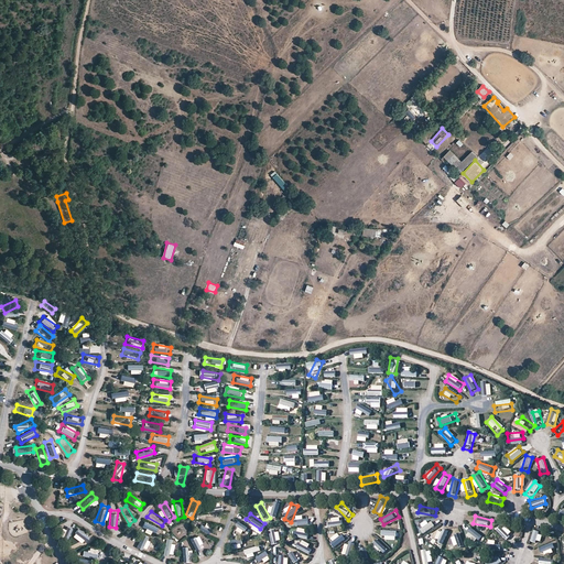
[(295,529),(313,524),(311,518),(294,522),(295,529)]
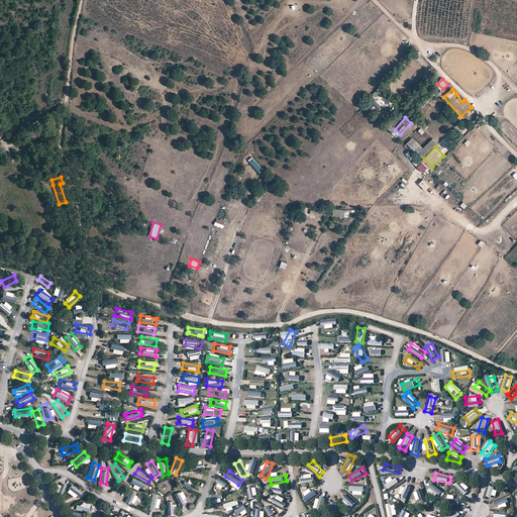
[(400,475),(386,483),(389,488),(404,481),(400,475)]
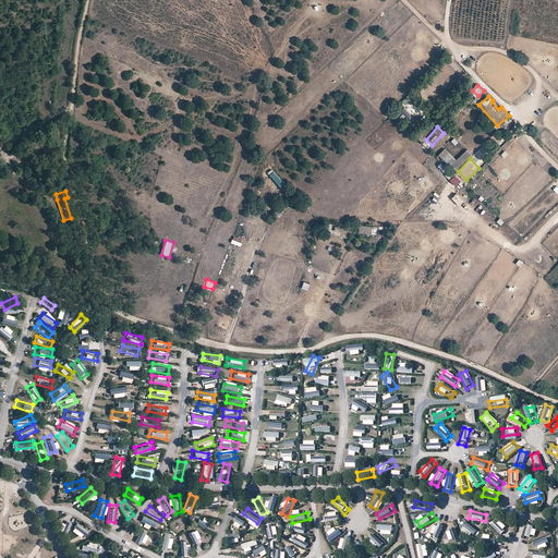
[(323,520),(339,522),(340,516),(324,513),(323,520)]
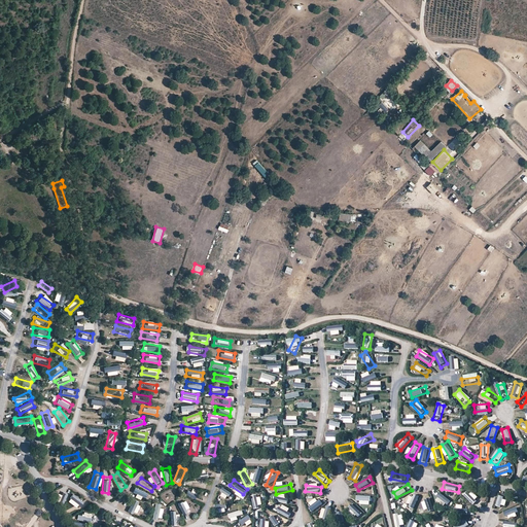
[(60,487),(55,502),(61,504),(66,489),(60,487)]
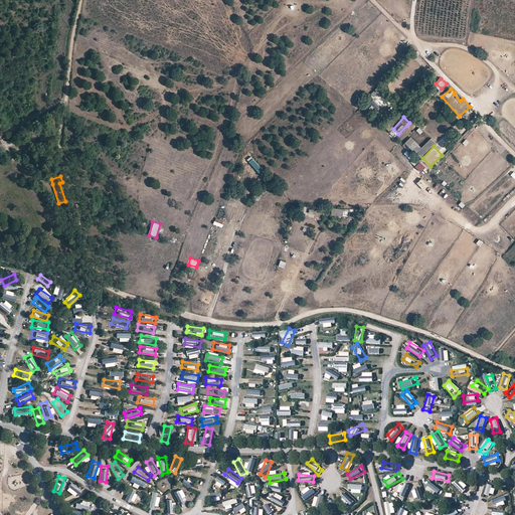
[(129,482),(143,490),(146,485),(133,476),(129,482)]
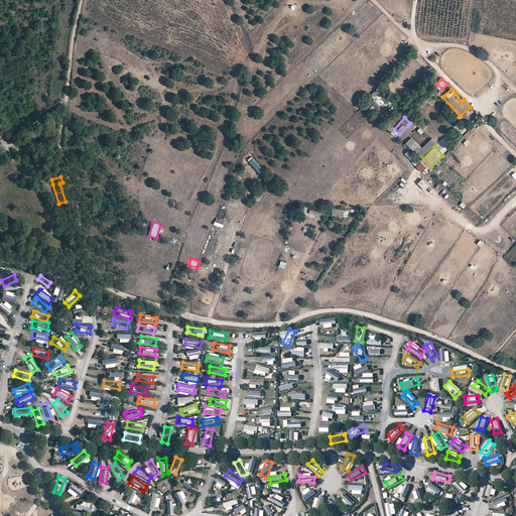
[(192,489),(195,482),(179,477),(177,483),(192,489)]
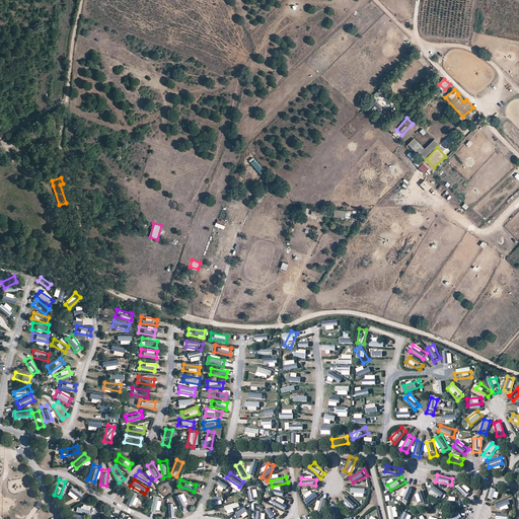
[(234,488),(219,480),(217,487),(231,494),(234,488)]
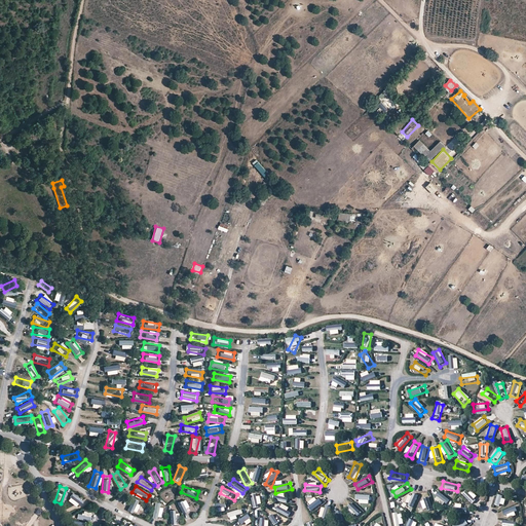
[(476,504),(480,499),(468,488),(463,493),(476,504)]
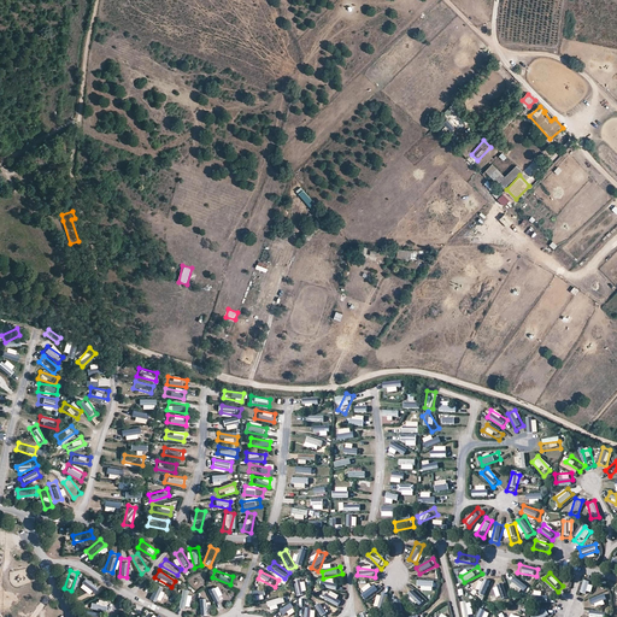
[(592,579),(585,575),(576,593),(583,595),(592,579)]
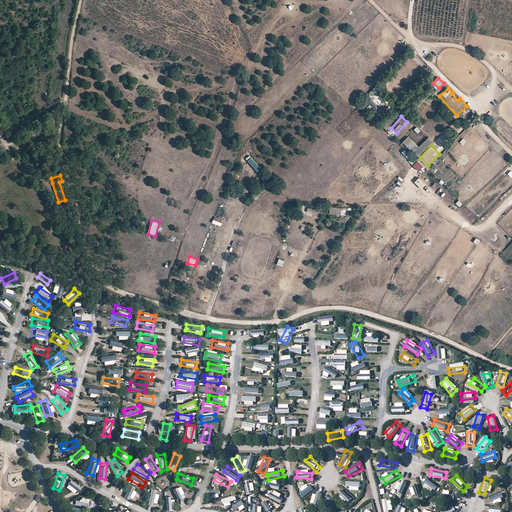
[(437,491),(427,479),(422,483),(432,495),(437,491)]
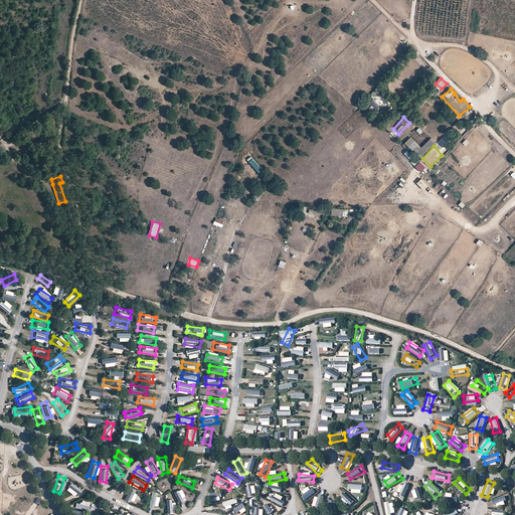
[(366,486),(351,483),(349,489),(364,493),(366,486)]
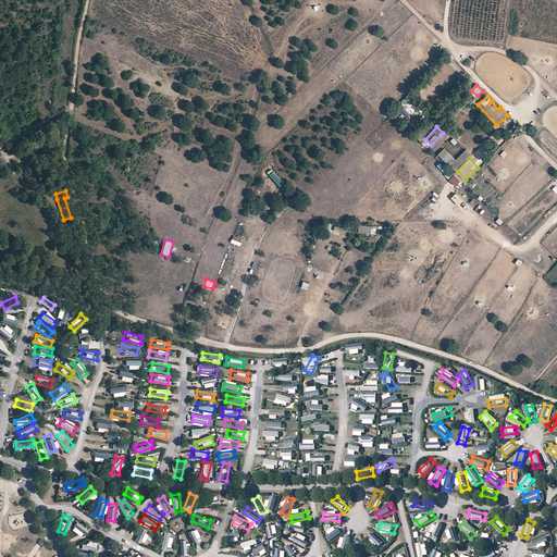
[(435,541),(442,524),(435,522),(429,537),(435,541)]
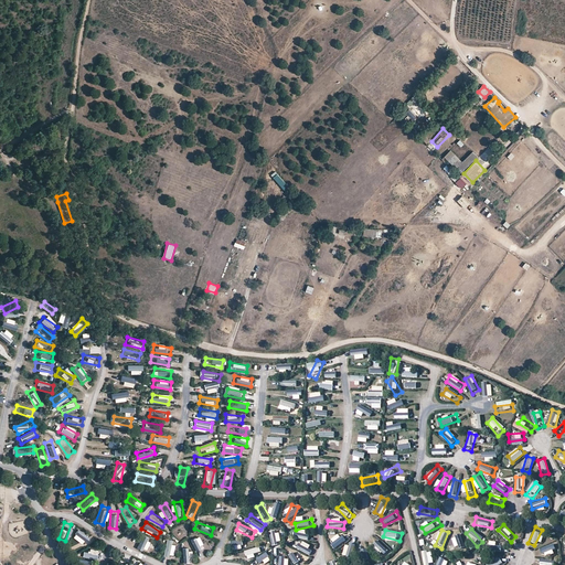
[(196,533),(190,535),(198,552),(204,548),(196,533)]
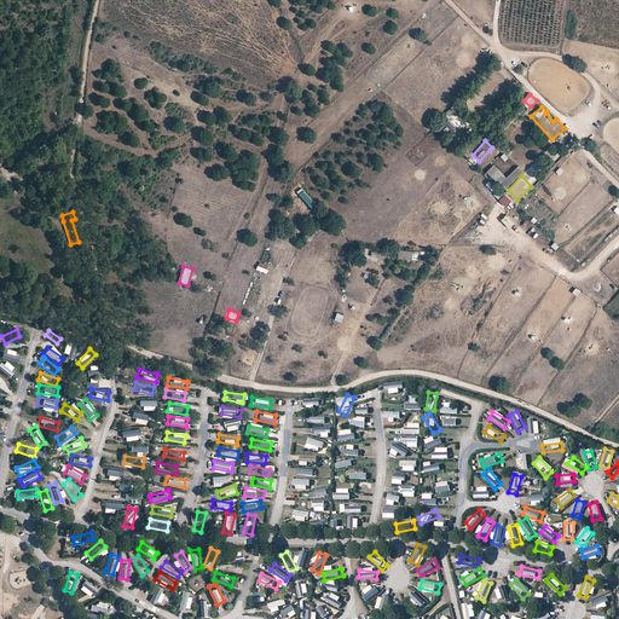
[(365,602),(381,591),(376,584),(360,596),(365,602)]
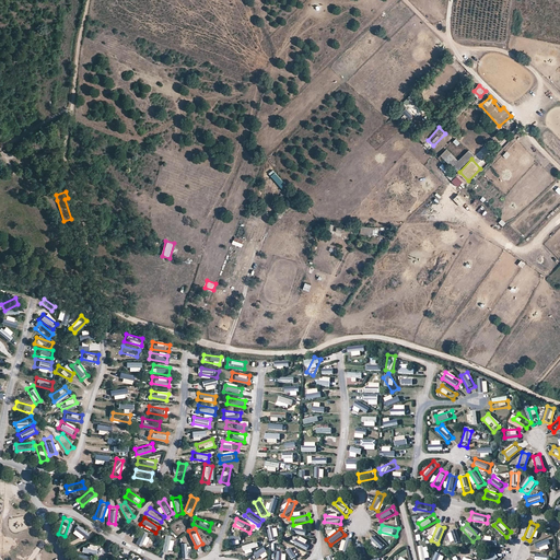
[(133,536),(149,545),(152,539),(137,531),(133,536)]
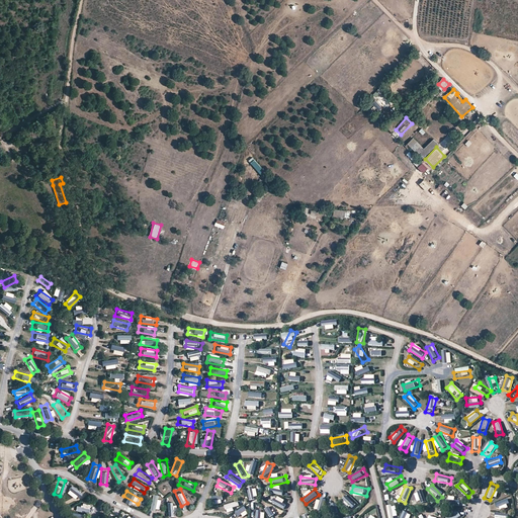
[(425,506),(423,491),(417,491),(419,507),(425,506)]
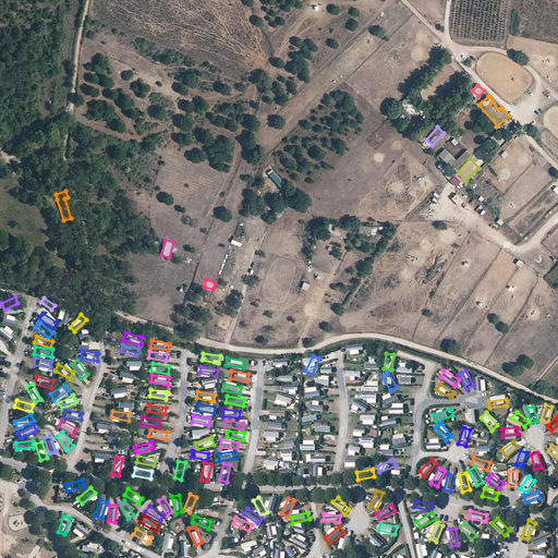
[(84,531),(69,540),(72,545),(87,537),(84,531)]
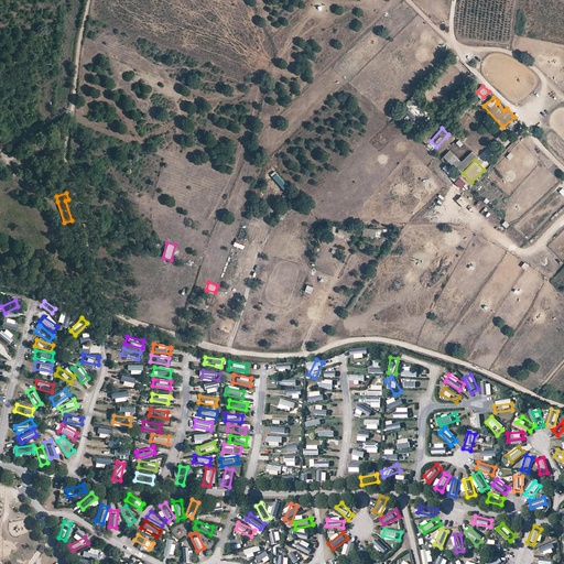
[(232,552),(249,545),(246,539),(229,545),(232,552)]
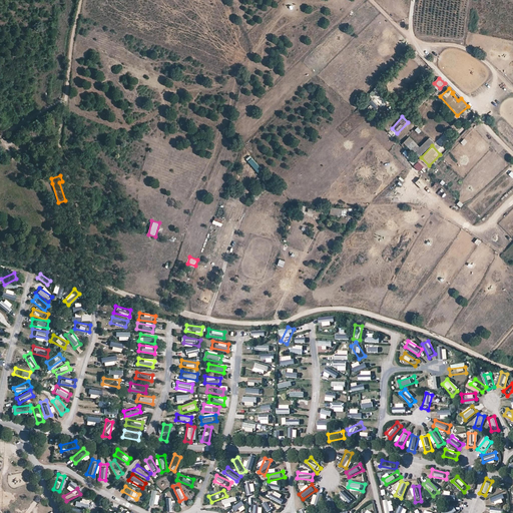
[(357,500),(345,490),(340,495),(352,505),(357,500)]
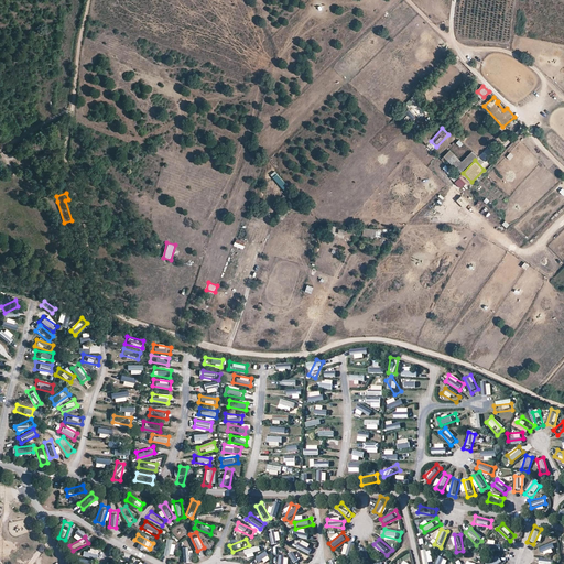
[(185,540),(179,543),(186,559),(193,555),(185,540)]
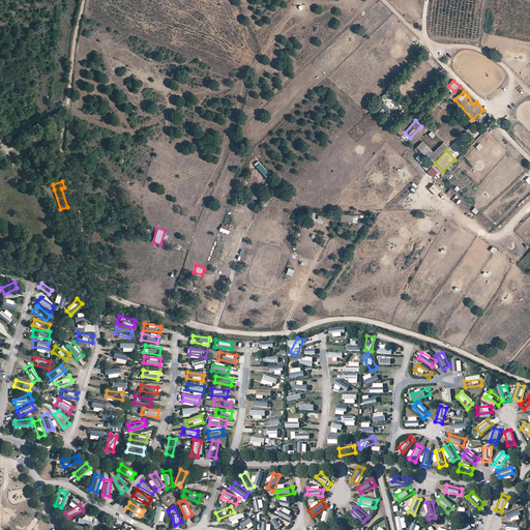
[(472,518),(474,511),(458,507),(457,514),(472,518)]
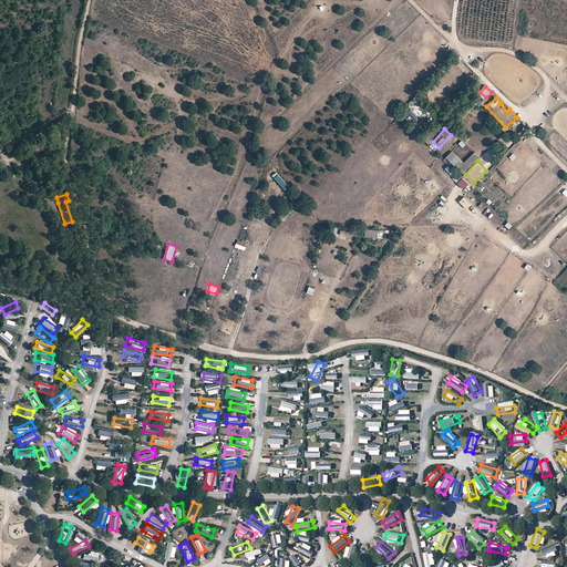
[(559,549),(557,543),(540,549),(544,556),(559,549)]
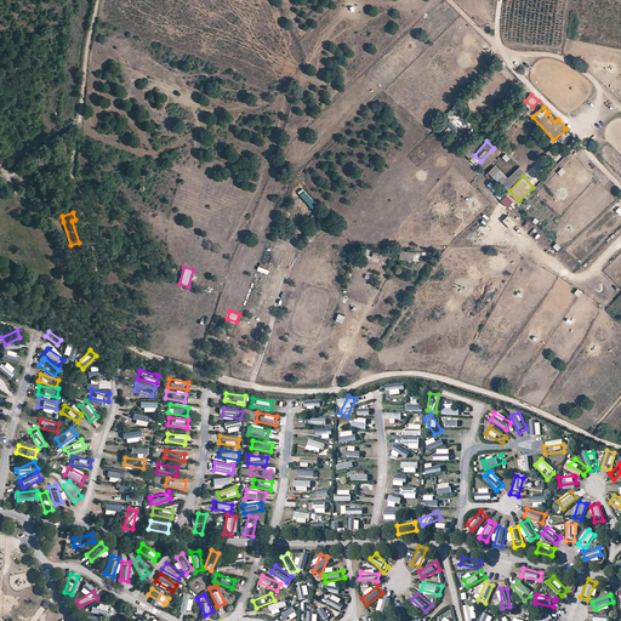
[(343,599),(324,596),(323,604),(342,608),(343,599)]
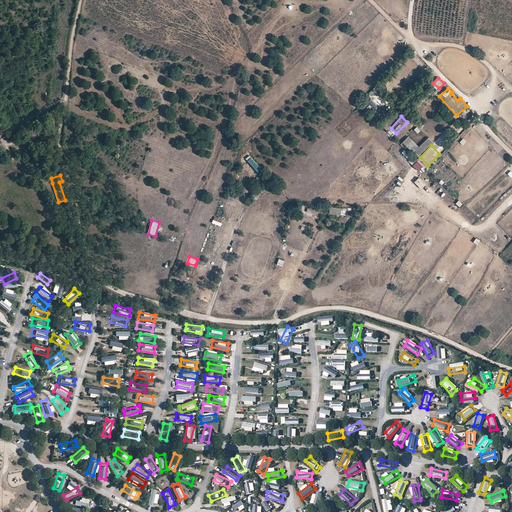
[(317,493),(313,508),(320,510),(324,495),(317,493)]
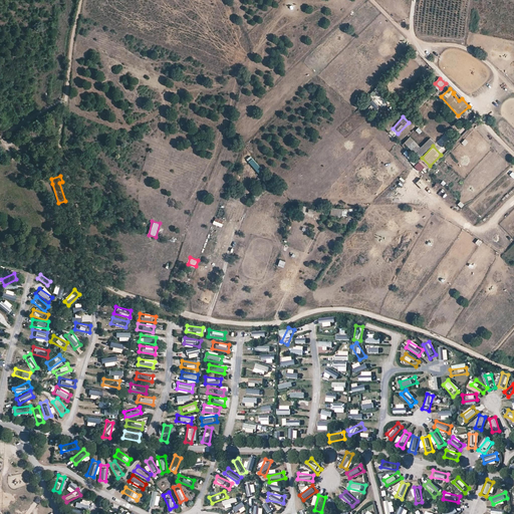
[(329,498),(335,512),(341,510),(336,495),(329,498)]
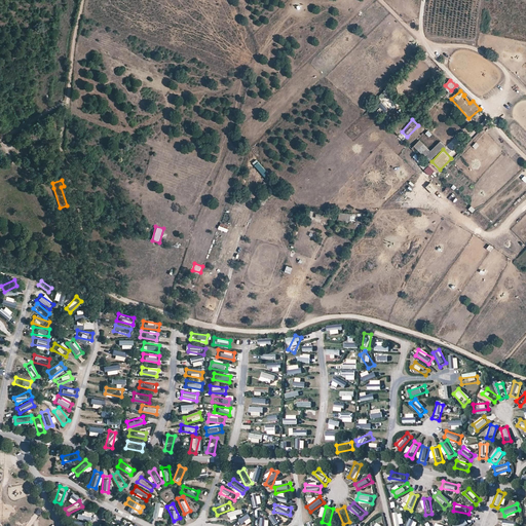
[(239,508),(225,516),(229,522),(242,514),(239,508)]
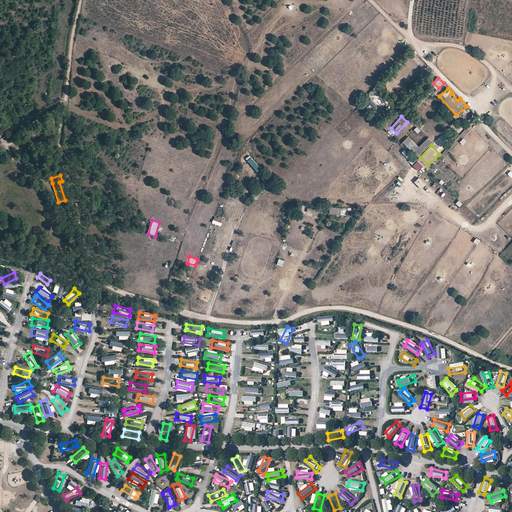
[(240,498),(230,510),(232,511),(237,511),(245,502),(240,498)]
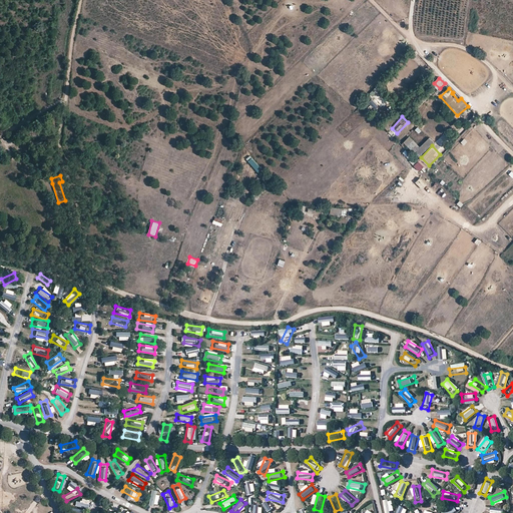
[(272,512),(264,501),(259,505),(264,512),(272,512)]
